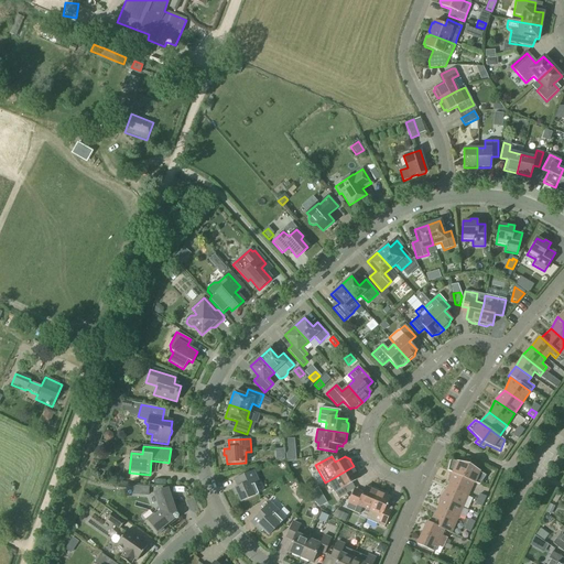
[(451,473),(464,478),(470,462),(466,459),(464,464),(449,459),(447,472),(451,473)]
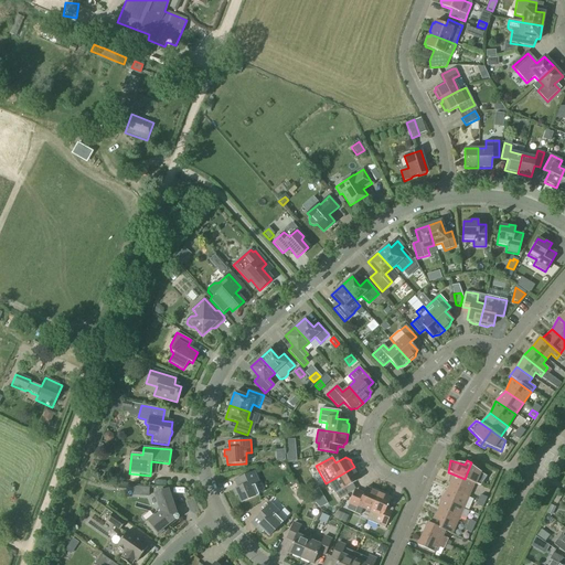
[(465,479),(475,483),(480,487),(487,477),(475,468),(476,464),(471,462),(465,479)]
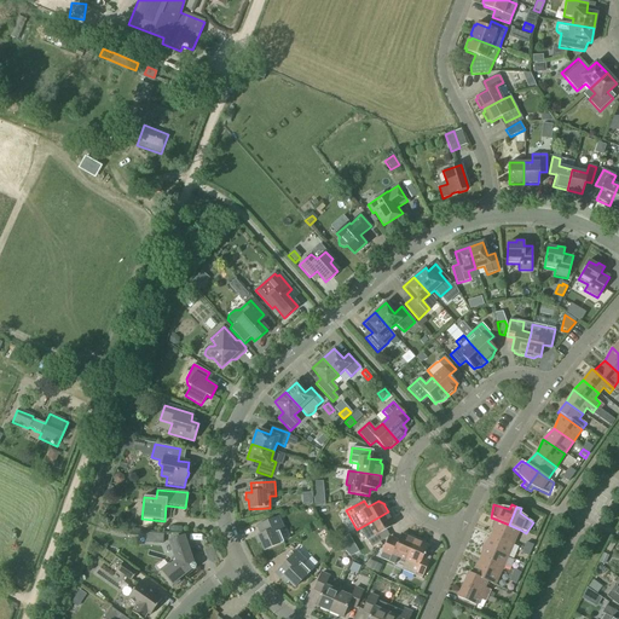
[(388,512),(368,524),(371,531),(364,536),(371,548),(386,538),(382,532),(393,526),(392,524),(393,522),(393,521),(393,520),(393,519),(392,518),(388,512)]
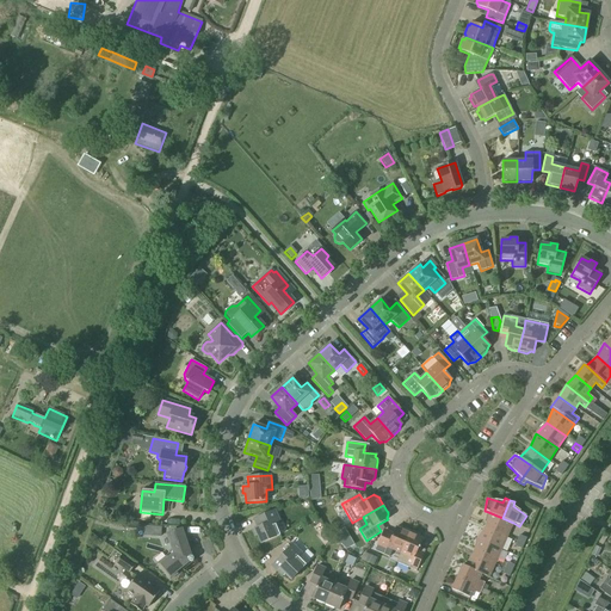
[(252,530),(254,537),(257,536),(260,544),(279,536),(276,525),(281,524),(275,510),(253,519),(257,528),(252,530)]
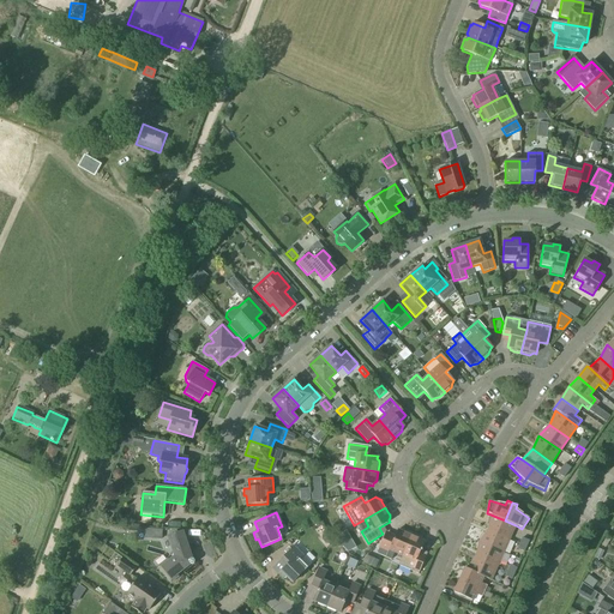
[(516,525),(505,521),(491,515),(487,529),(487,530),(509,540),(516,525)]
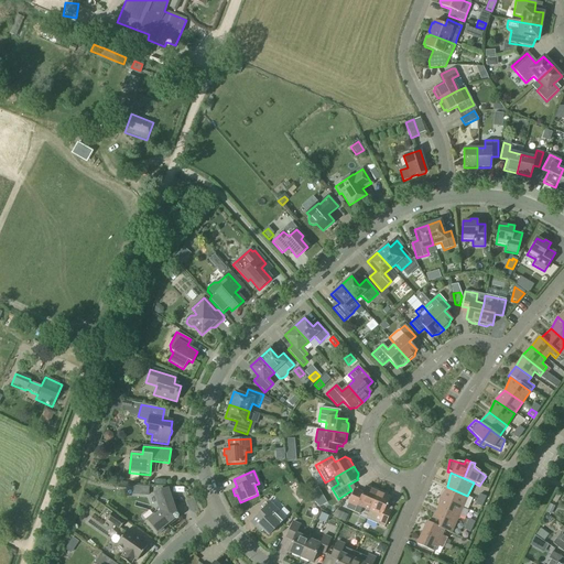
[(369,510),(378,490),(372,488),(370,487),(369,487),(368,487),(367,488),(365,487),(362,492),(355,489),(354,489),(353,494),(346,509),(359,514),(362,508),(369,510)]
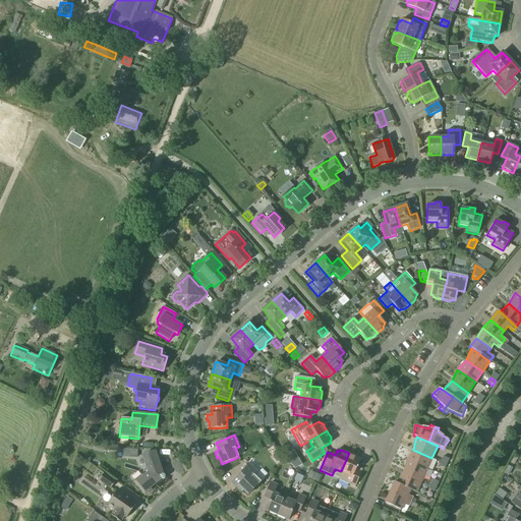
[(406,460),(427,469),(431,458),(413,450),(406,460)]
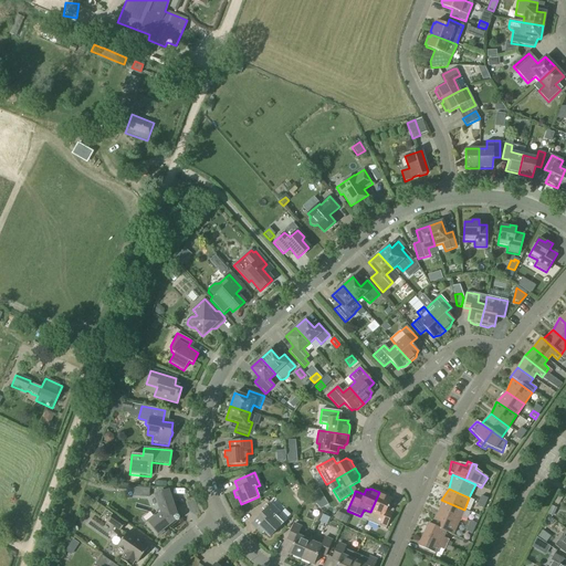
[(307,495),(307,496),(313,503),(323,498),(318,490),(307,495)]
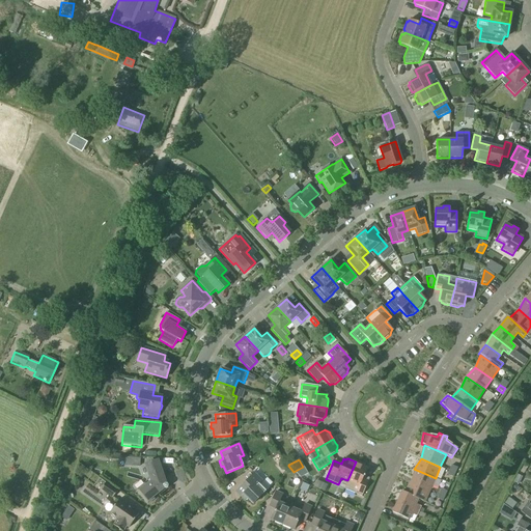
[(138,492),(147,504),(154,499),(151,498),(163,488),(165,490),(167,488),(168,485),(167,483),(165,483),(158,462),(145,466),(150,479),(148,481),(148,484),(146,486),(144,487),(138,492)]
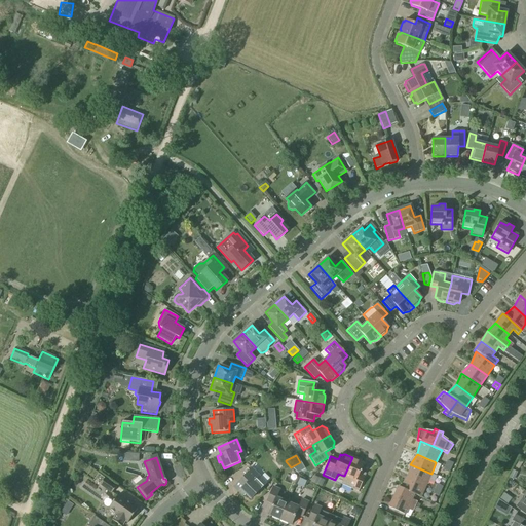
[(352,457),(344,476),(341,484),(358,492),(365,477),(359,475),(364,464),(362,463),(362,462),(361,462),(361,461),(360,460),(359,460),(352,457)]
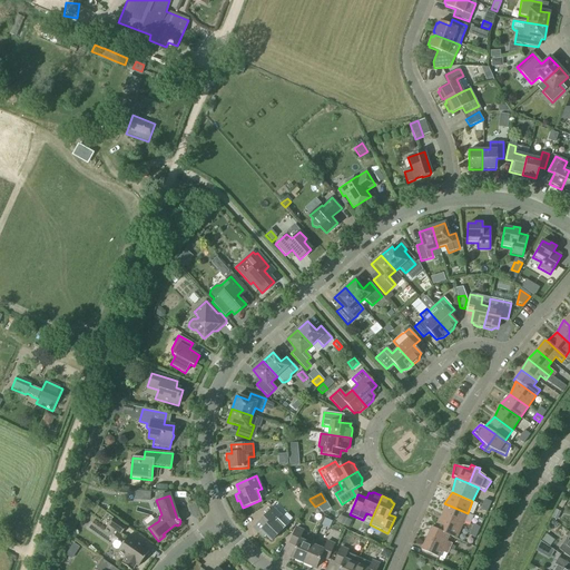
[(444,503),(441,518),(461,527),(468,513),(444,503)]
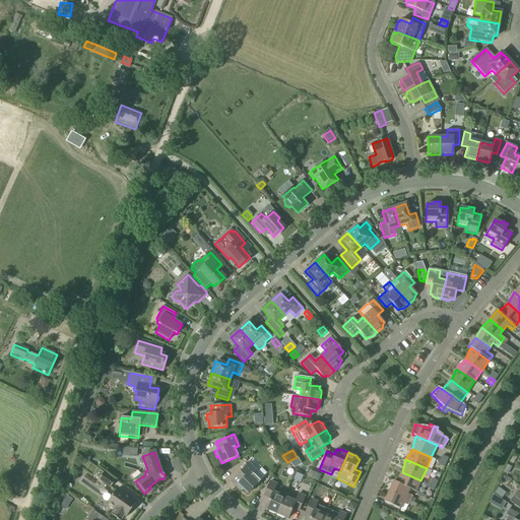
[(232,480),(237,485),(236,485),(241,491),(242,489),(248,494),(260,481),(253,474),(257,471),(249,463),(232,480)]
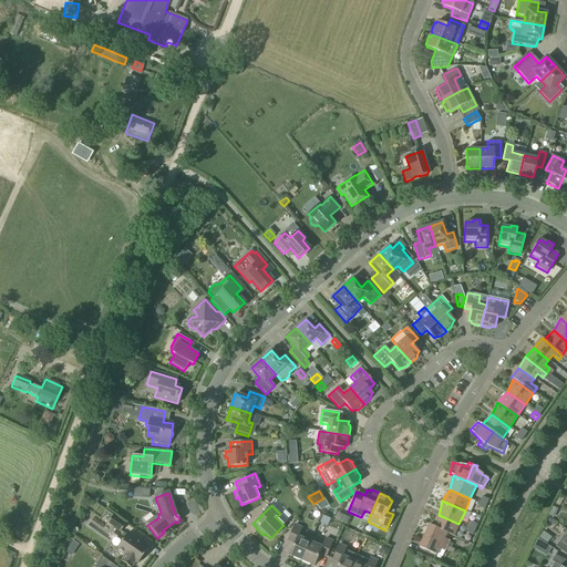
[(453,536),(459,524),(439,515),(431,526),(446,533),(453,536)]
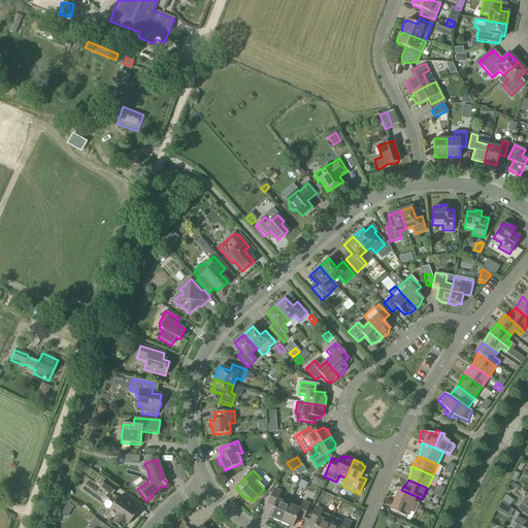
[(100,487),(111,495),(117,489),(105,481),(100,487)]
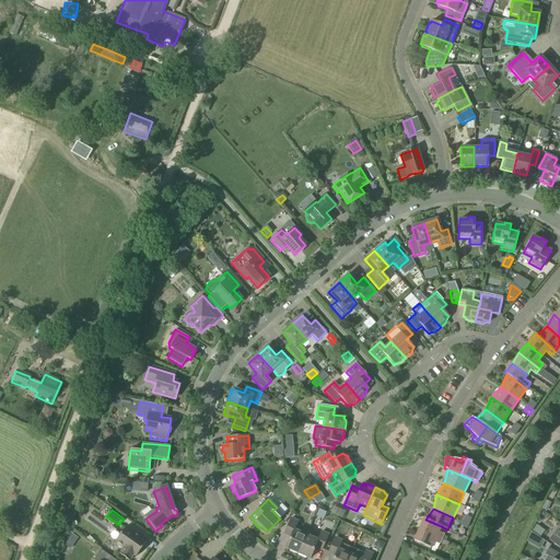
[(315,517),(323,521),(325,514),(318,511),(315,517)]
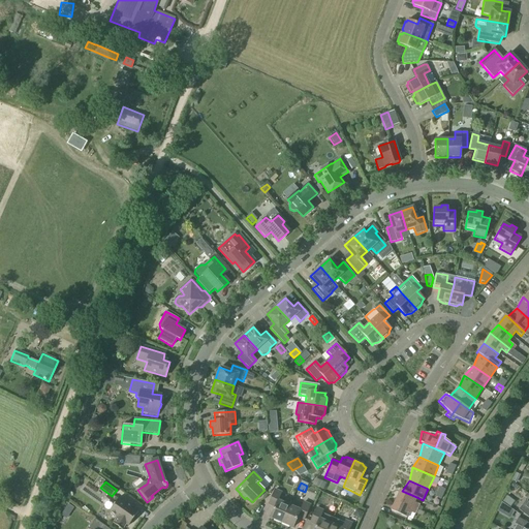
[(328,484),(327,492),(335,493),(336,485),(328,484)]
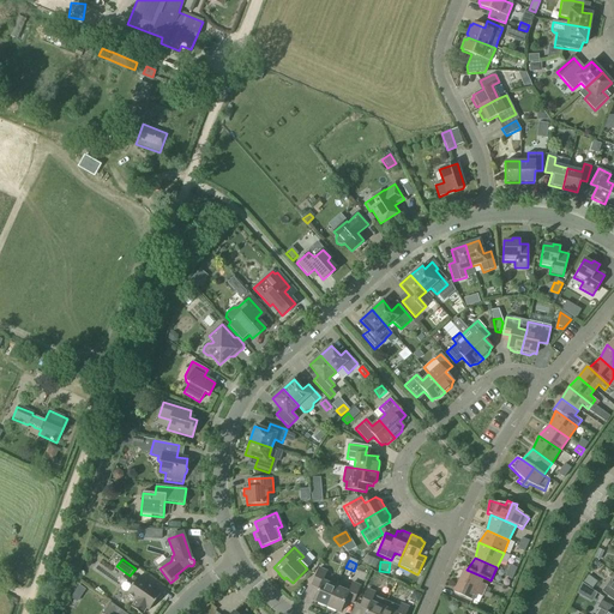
[(326,572),(318,569),(312,585),(319,589),(313,601),(326,607),(335,588),(337,583),(324,577),(326,572)]
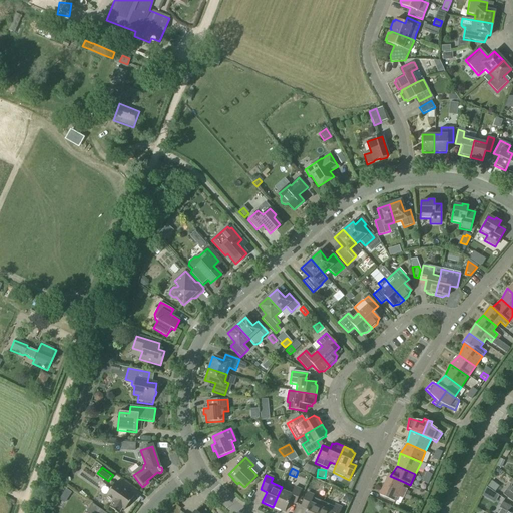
[(404,495),(408,497),(409,493),(406,492),(407,490),(402,487),(404,482),(390,476),(388,475),(383,486),(404,495)]
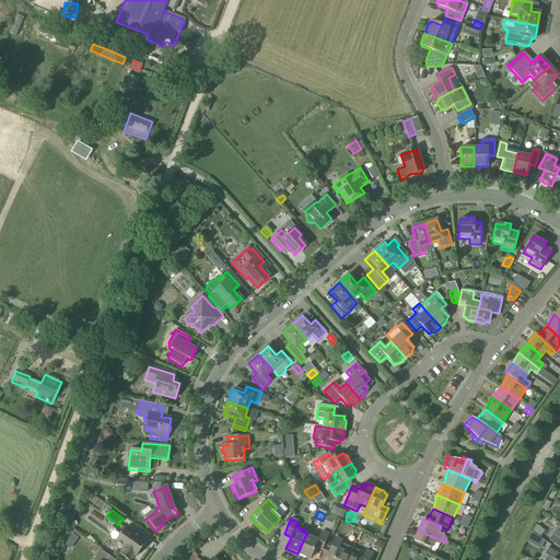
[(531,528),(539,532),(540,525),(532,522),(531,528)]
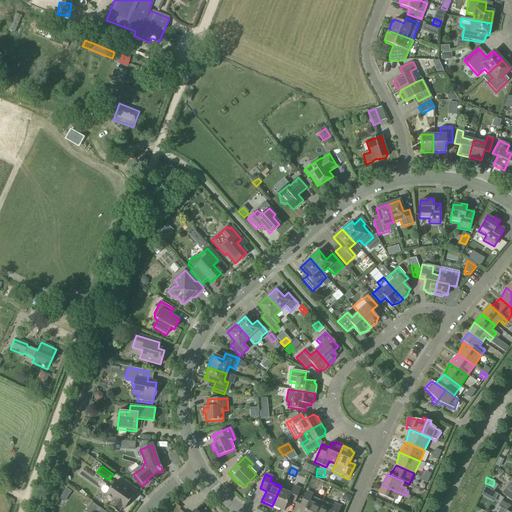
[(105,496),(113,501),(109,507),(116,511),(118,511),(122,507),(124,509),(134,495),(115,482),(105,496)]
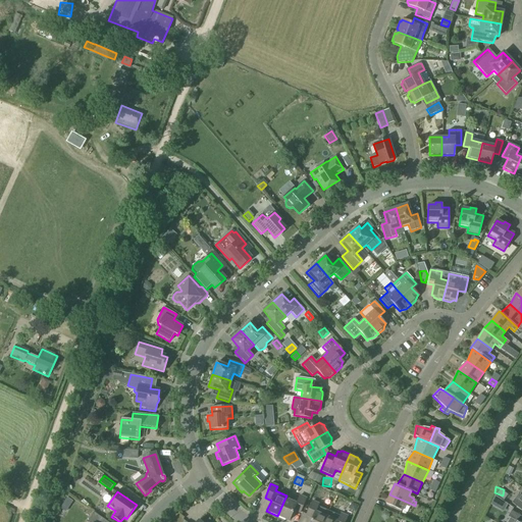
[(521,496),(519,493),(512,504),(521,511),(521,496)]
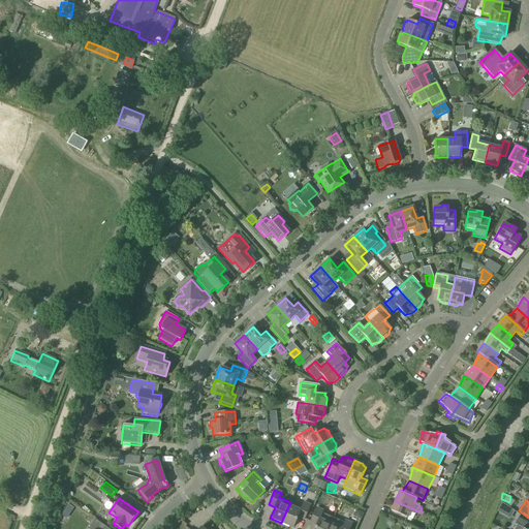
[(416,510),(395,501),(391,510),(407,518),(410,512),(422,518),(424,514),(421,512),(416,510)]
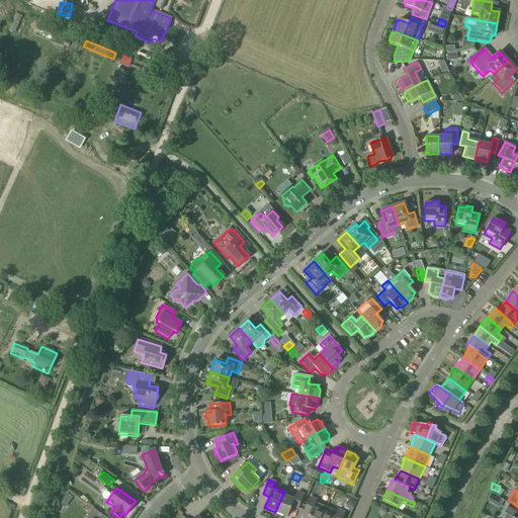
[(284,492),(282,496),(275,512),(287,517),(291,507),(297,509),(304,495),(297,493),(295,497),(284,492)]
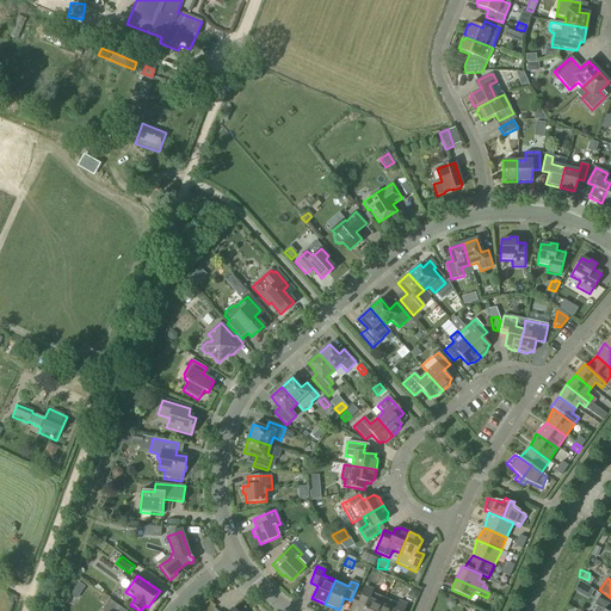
[(80,593),(85,587),(79,582),(74,588),(80,593)]
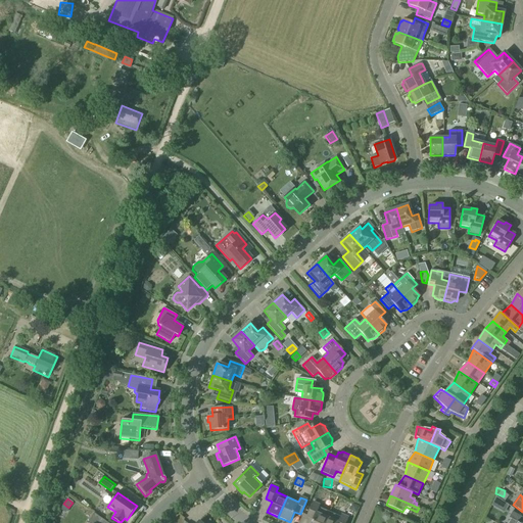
[(311,522),(324,522),(327,518),(329,512),(319,508),(319,506),(313,503),(306,517),(313,519),(311,522)]
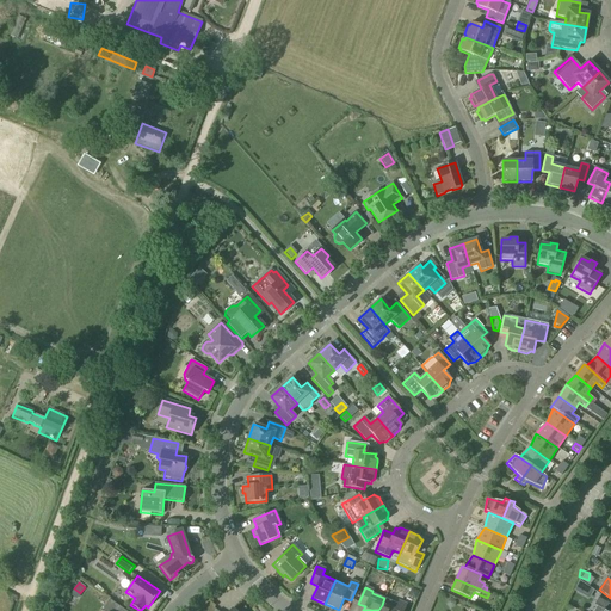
[(384,598),(382,605),(378,610),(403,610),(406,605),(399,602),(397,604),(384,598)]
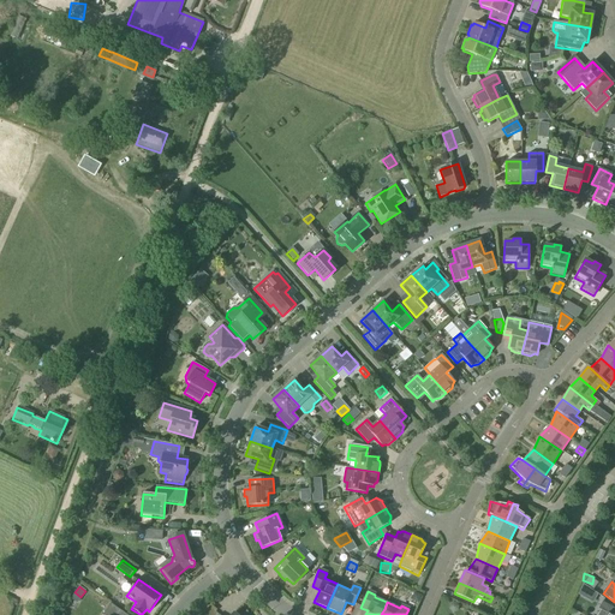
[(598,614),(611,614),(614,610),(614,609),(602,602),(598,609),(602,611),(598,614)]
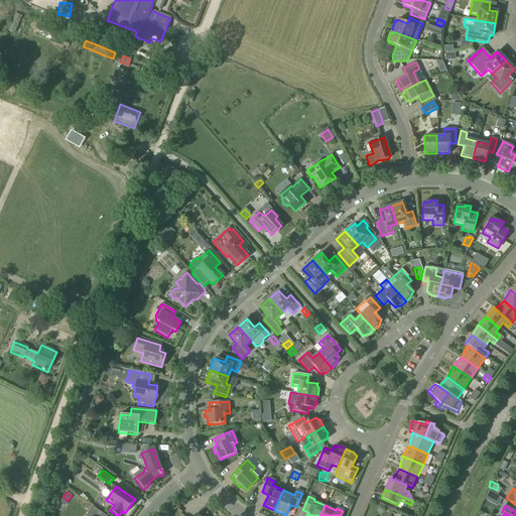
[(106,515),(93,507),(86,515),(106,515)]
